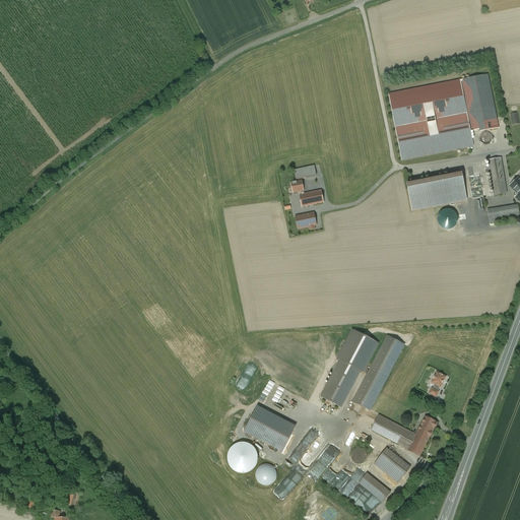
[(466,113),(470,131),(478,129),(479,132),(498,128),(488,75),(460,80),(466,113)]
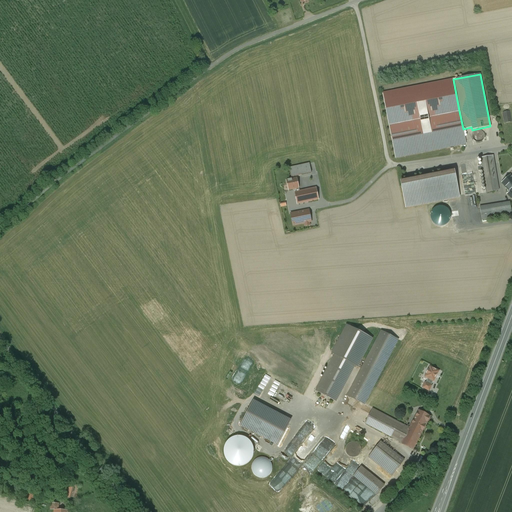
[(463,129),(459,111),(453,79),(383,93),(389,125),(396,158),(466,144),(463,129)]
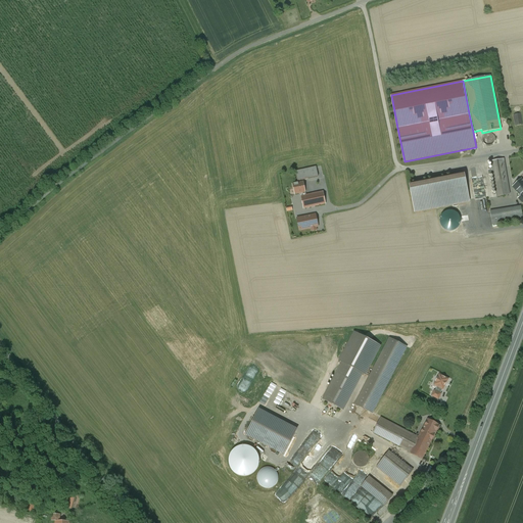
[(494,143),(494,140),(494,138),(492,136),(490,134),(488,134),(485,134),(483,136),(482,138),(481,140),(482,143),(483,145),(485,146),(488,147),(490,146),(492,145),(494,143)]
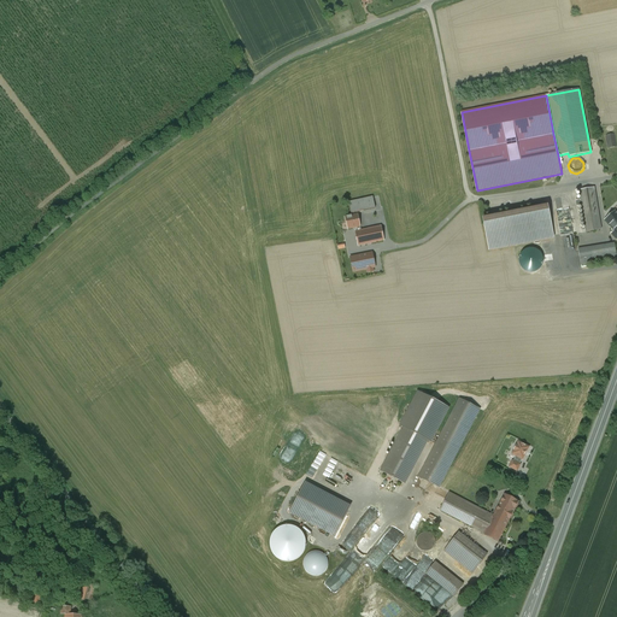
[(594,188),(580,191),(581,200),(576,201),(577,207),(582,206),(586,231),(600,229),(594,188)]
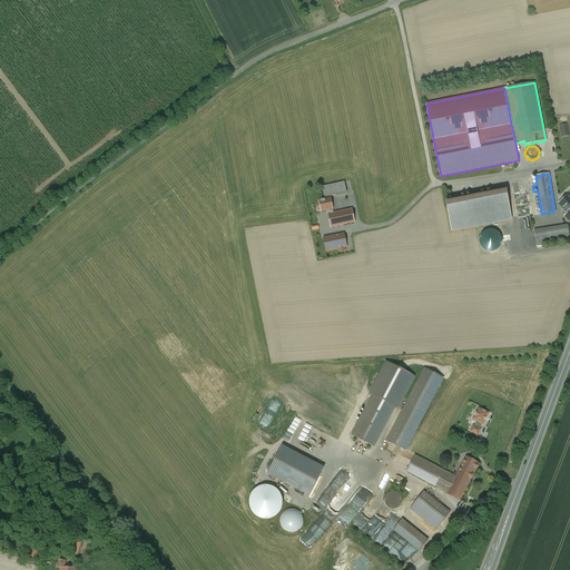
[(344,183),(323,187),(325,197),(346,193),(344,183)]
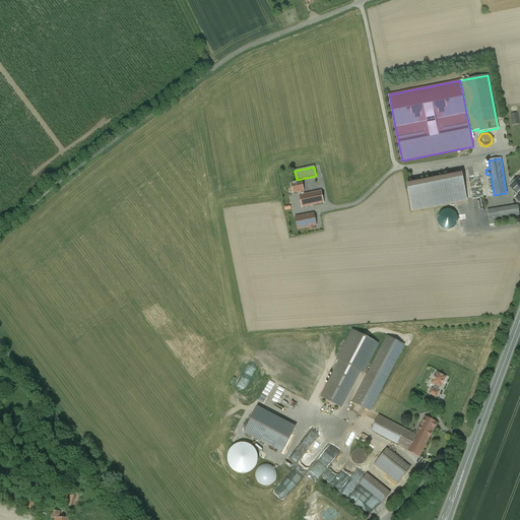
[(461,174),(406,184),(412,211),(466,200),(461,174)]
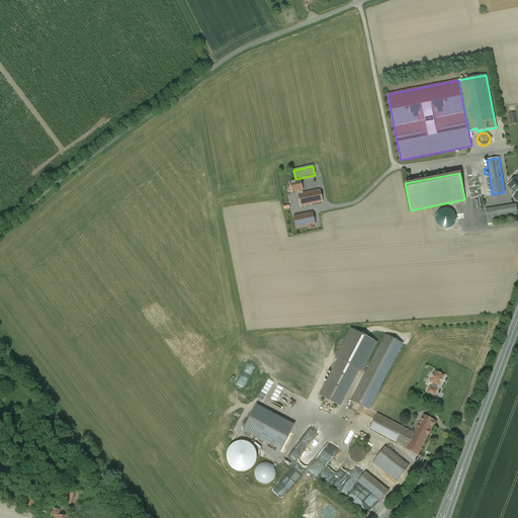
[(517,176),(517,175),(507,185),(515,194),(517,196),(517,176)]
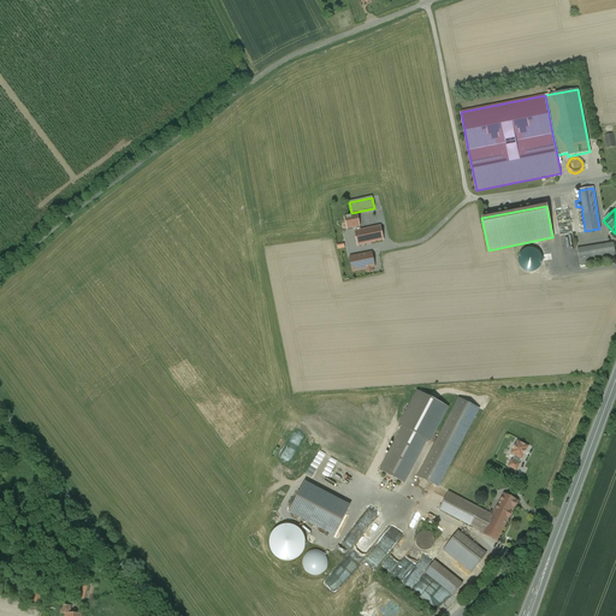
[(357,214),(344,218),(347,230),(355,227),(360,226),(357,214)]
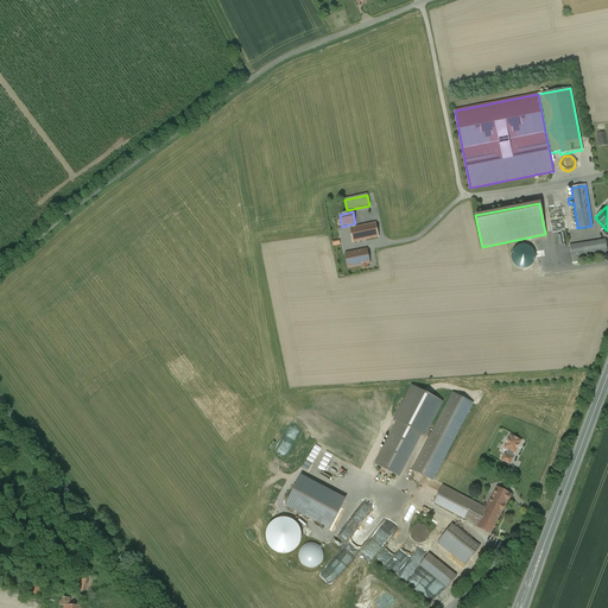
[(350,228),(353,244),(379,238),(375,223),(356,227),(350,228)]
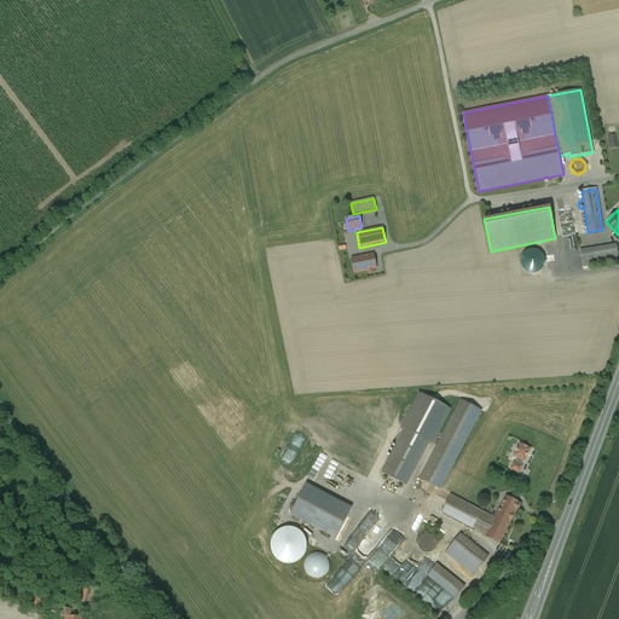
[(615,244),(579,249),(582,266),(618,261),(615,244)]
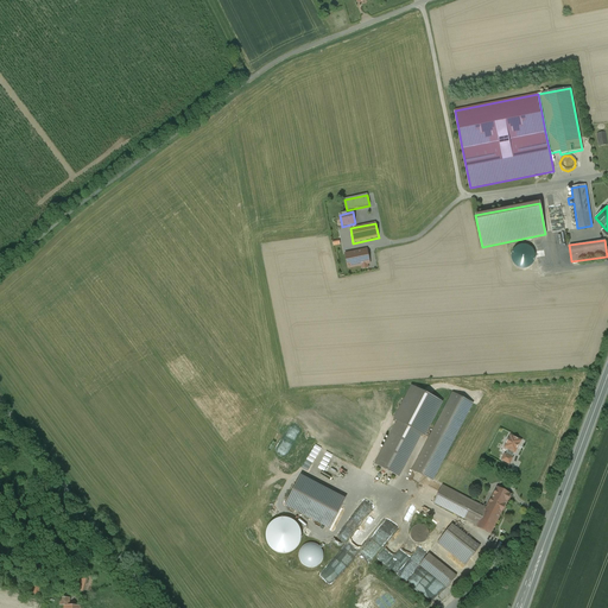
[(367,249),(346,254),(348,267),(361,265),(362,268),(368,267),(367,264),(369,264),(367,249)]
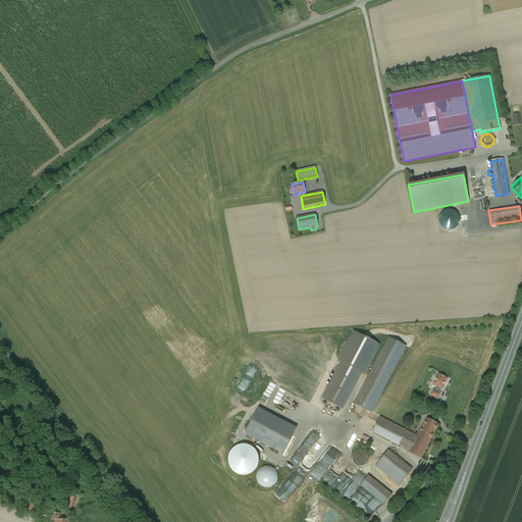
[(342,362),(336,372),(354,382),(360,371),(362,372),(364,373),(379,345),(354,331),(338,360),(342,362)]
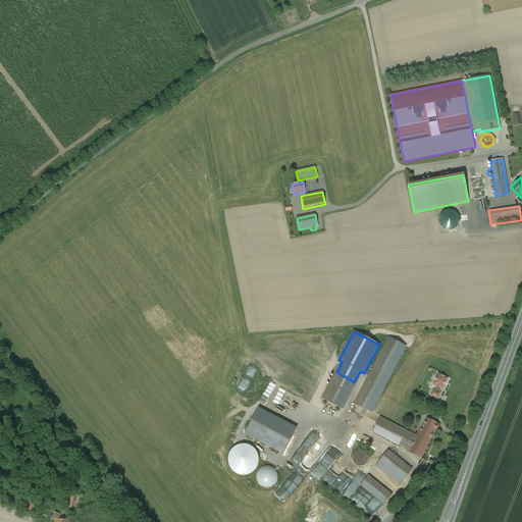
[(388,337),(372,369),(389,377),(393,371),(406,347),(388,337)]
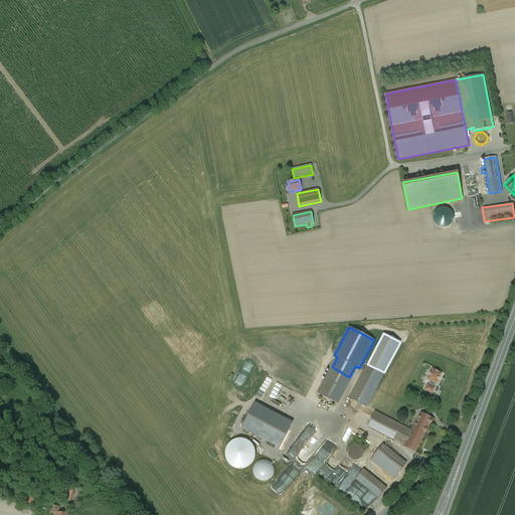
[(384,372),(367,364),(349,397),(365,406),(384,372)]
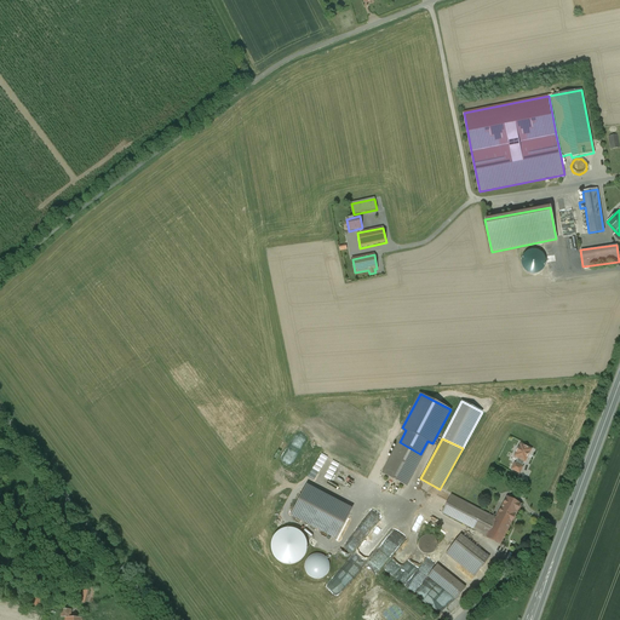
[(430,442),(428,441),(420,454),(413,468),(415,469),(430,442)]
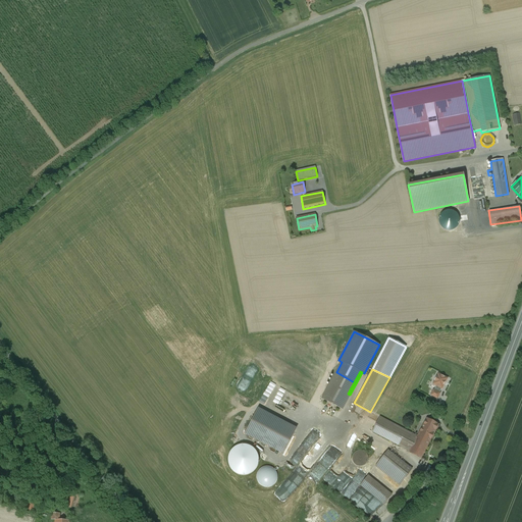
[(336,372),(330,384),(348,394),(354,382),(336,372)]
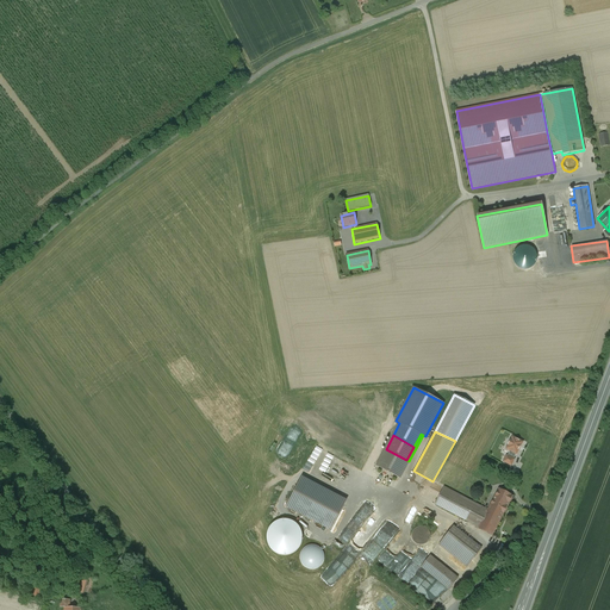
[(406,460),(386,449),(377,466),(400,478),(409,461),(406,460)]
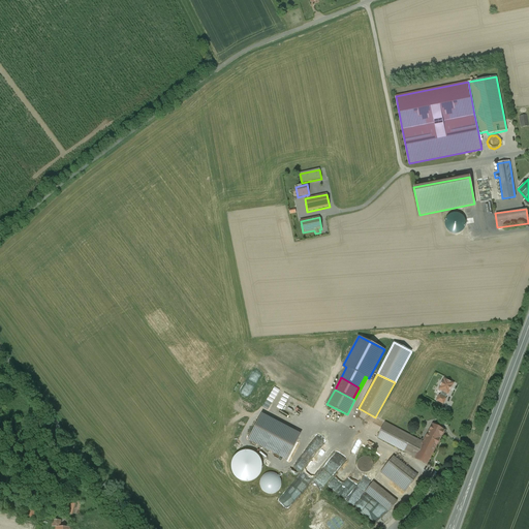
[(248,440),(287,459),(300,433),(261,414),(248,440)]
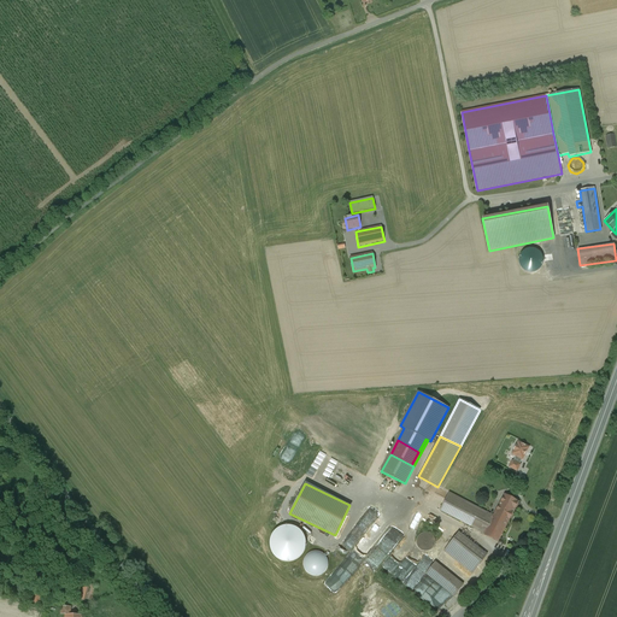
[(485,533),(494,516),(448,493),(440,510),(485,533)]
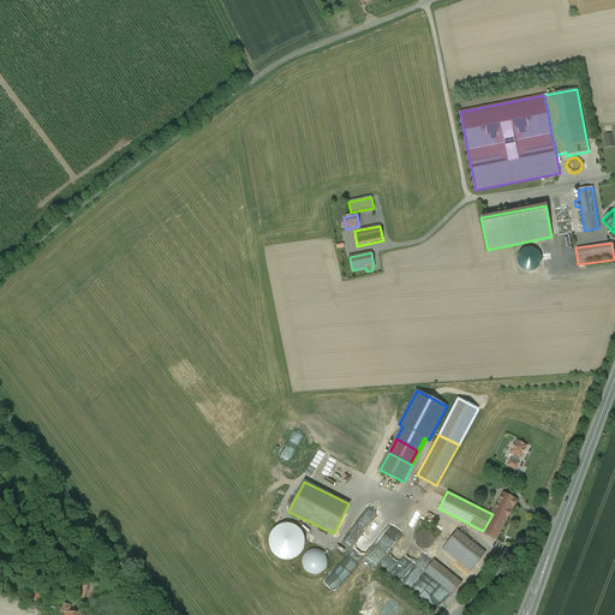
[(493,513),(493,514),(483,531),(482,533),(496,541),(508,517),(509,517),(511,513),(511,512),(513,507),(514,506),(517,503),(515,501),(517,501),(503,494),(493,513)]
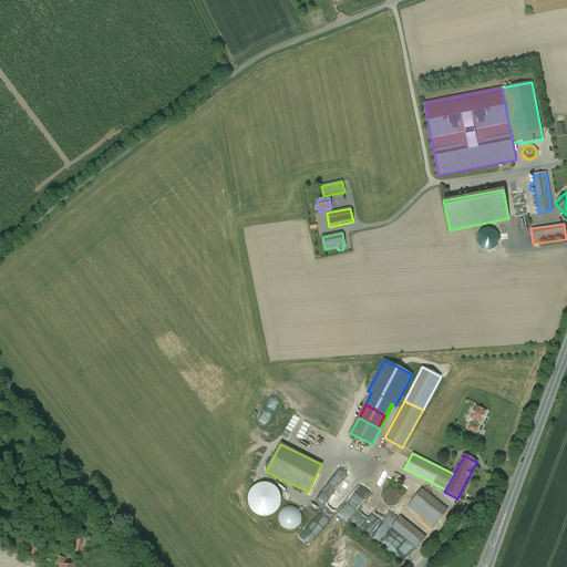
[(275,517),(282,488),(254,482),(246,511),(275,517)]
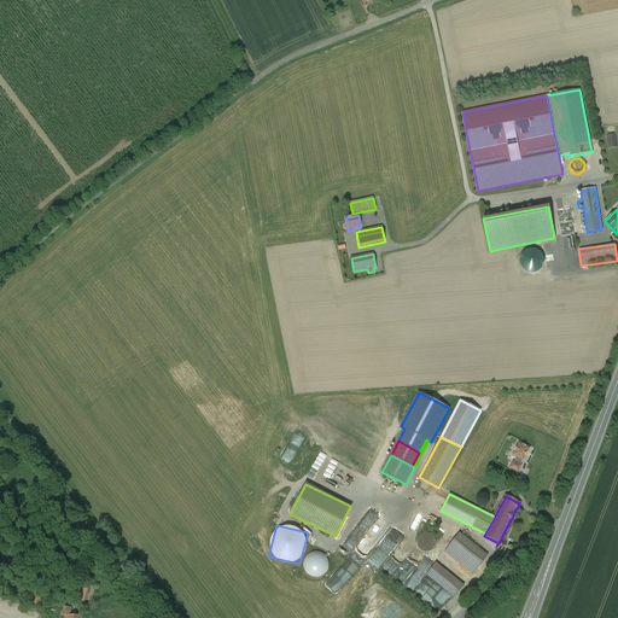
[(424,534),(423,534),(420,536),(418,540),(418,543),(419,547),(421,549),(424,551),(427,552),(430,551),(432,549),(435,546),(436,543),(436,538),(433,536),(431,534),(427,532),(424,534)]
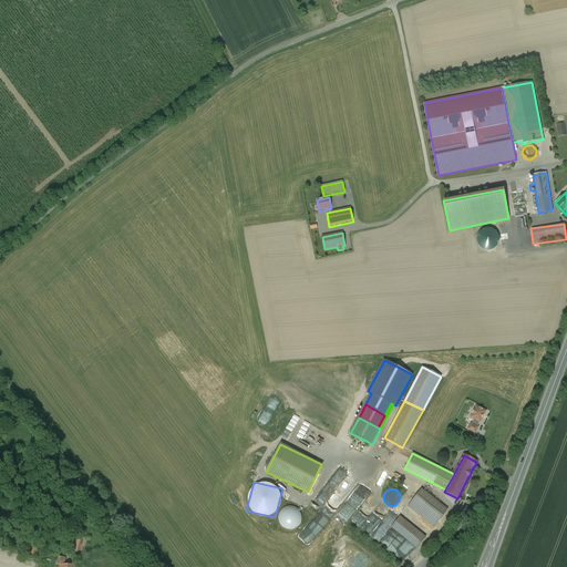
[(447,509),(421,490),(408,506),(434,527),(447,509)]
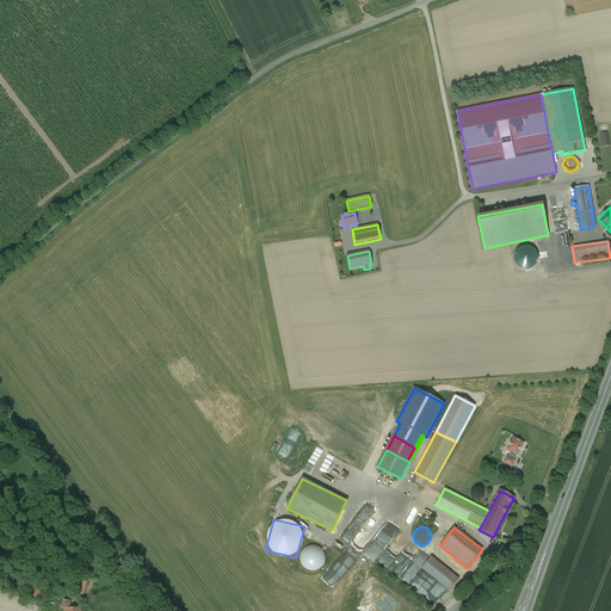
[(326,551),(308,545),(301,566),(319,572),(326,551)]
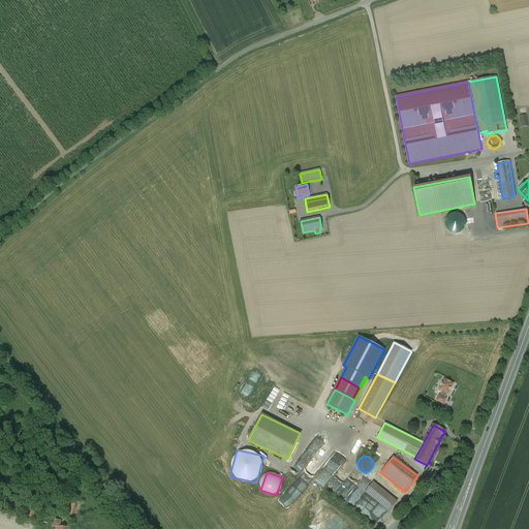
[(397,501),(373,483),(365,492),(390,511),(397,501)]
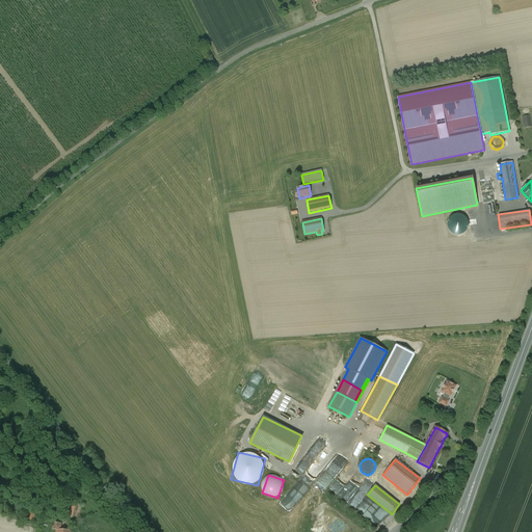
[(29,511),(27,520),(34,522),(36,513),(29,511)]
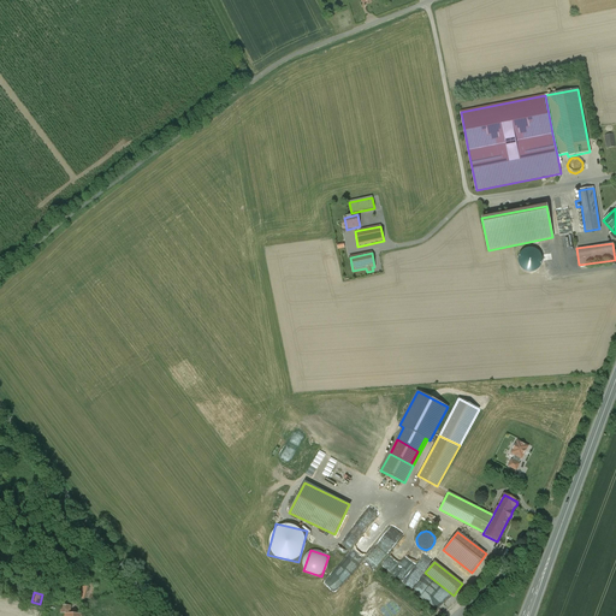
[(71,606),(61,605),(61,614),(65,614),(64,615),(81,615),(82,615),(70,614),(71,606)]
